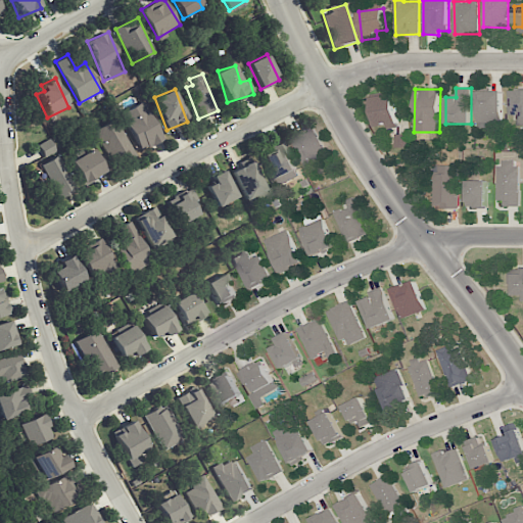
[(522,125),(522,90),(509,91),(508,114),(517,114),(517,126),(522,125)]
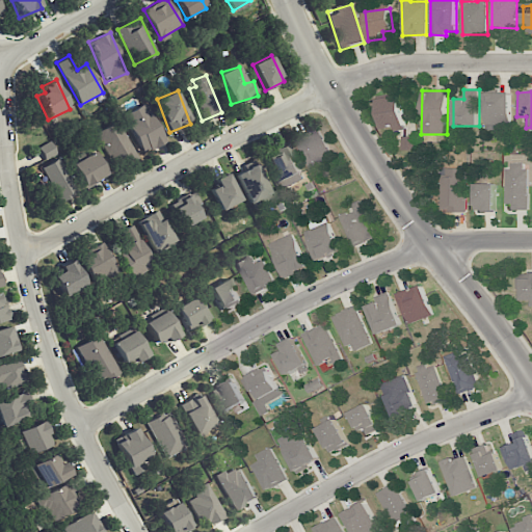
[(485,94),(485,125),(511,125),(510,92),(485,94)]
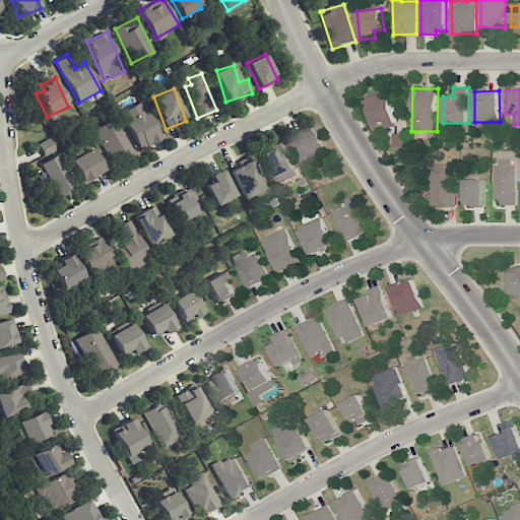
[(370,96),(375,127),(397,123),(392,93),(370,96)]
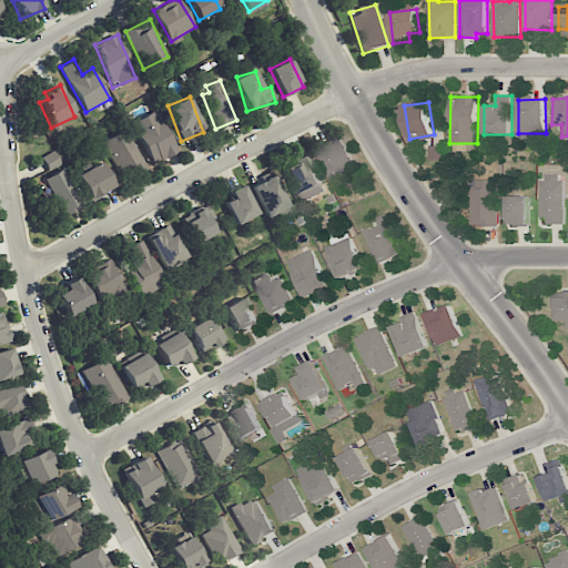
[(178,150),(154,110),(130,123),(154,164),(178,150)]
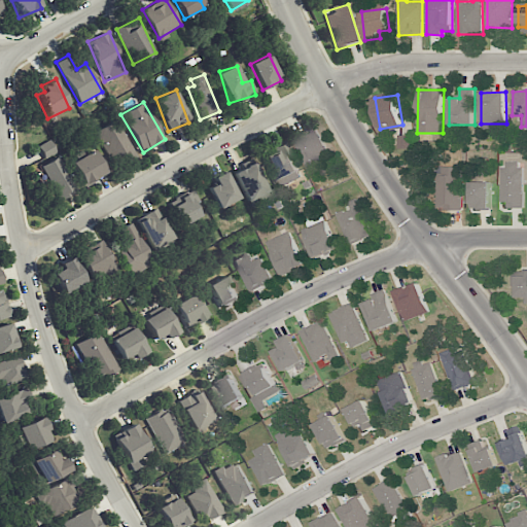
[(95,130),(111,166),(134,156),(118,119),(95,130)]
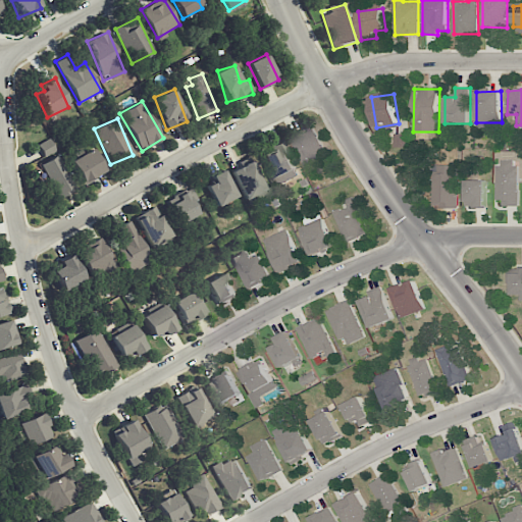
[(312,123),(290,134),(307,170),(320,164),(317,158),(326,154),(312,123)]
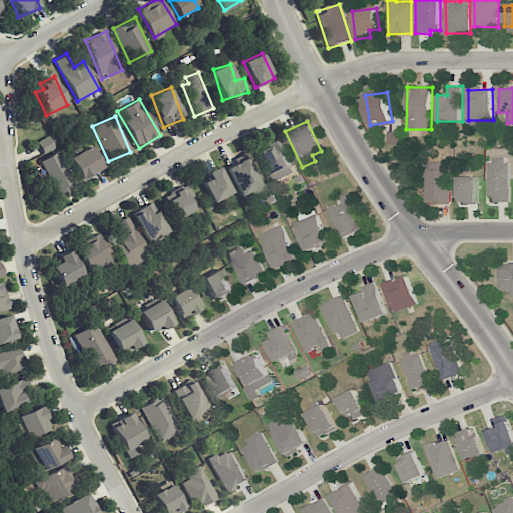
[(402,131),(389,131),(390,144),(402,144),(402,131)]
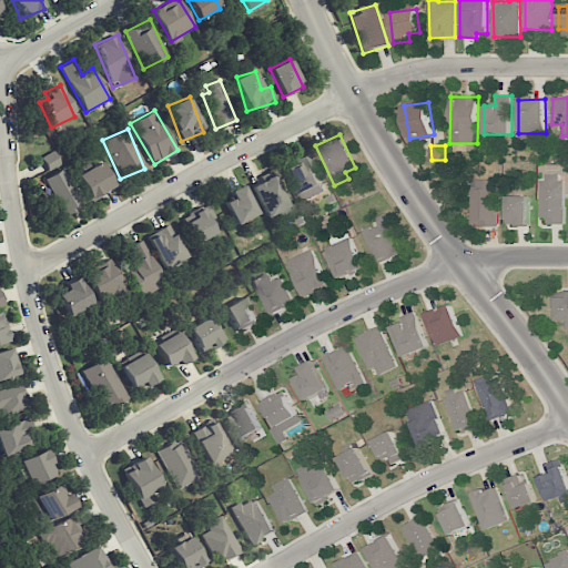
[(41,156),(48,170),(60,163),(53,150),(41,156)]
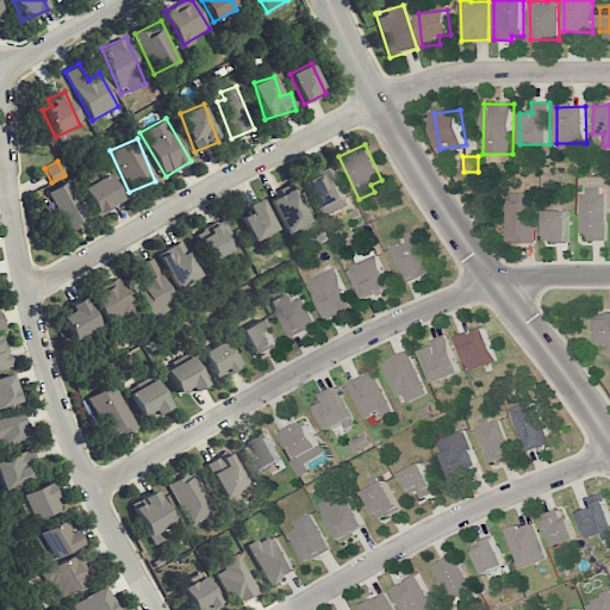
[(348,205),(332,167),(306,179),(322,216),(348,205)]
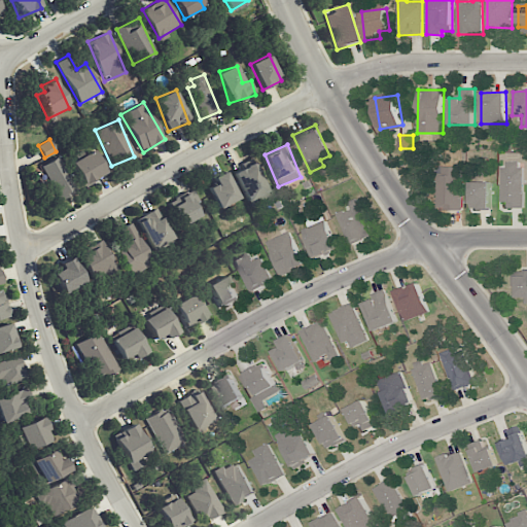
[(105,173),(93,149),(70,162),(82,185),(105,173)]
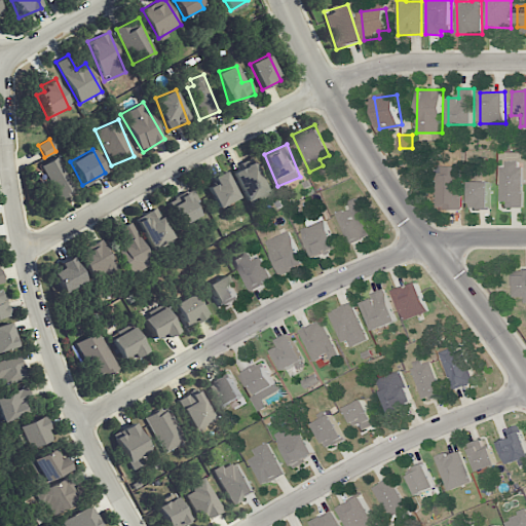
[(41,163),(58,200),(75,192),(59,156),(41,163)]
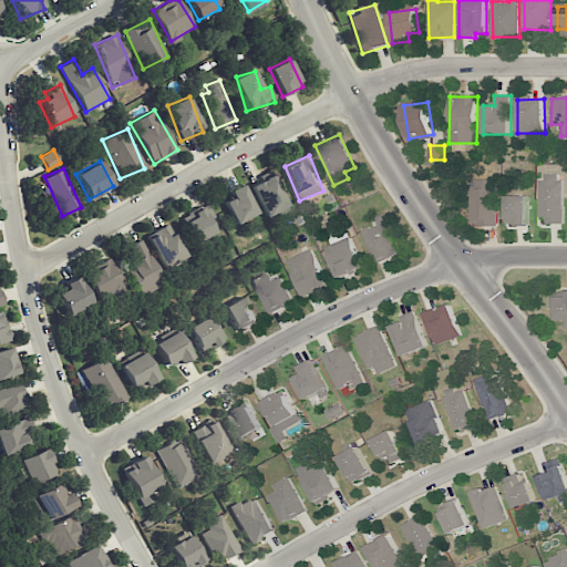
[(540,223),(563,222),(562,174),(539,174),(540,223)]
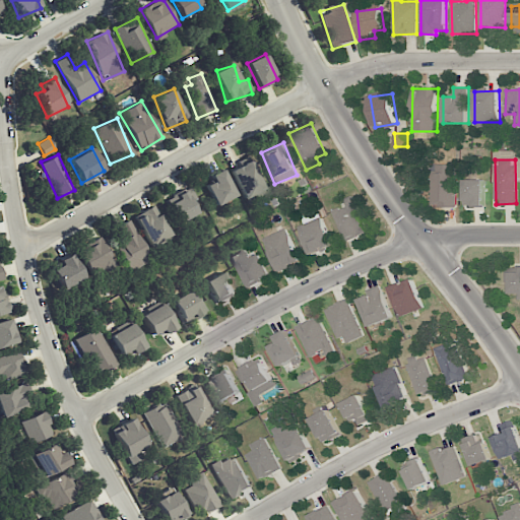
[(262,190),(251,160),(230,169),(242,198),(262,190)]
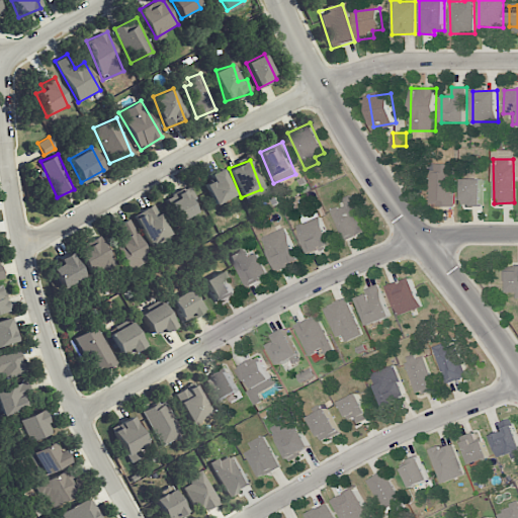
[(455,164),(432,164),(431,201),(441,201),(441,206),(454,206),(455,164)]
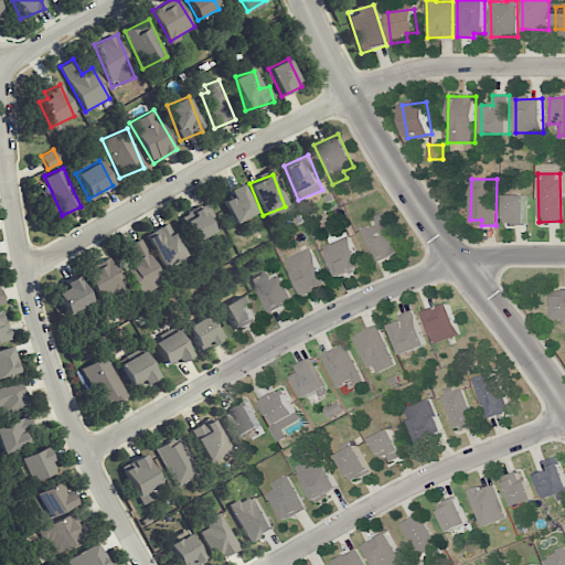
[(231,196),(222,201),(233,223),(255,213),(241,183),(227,190),(231,196)]
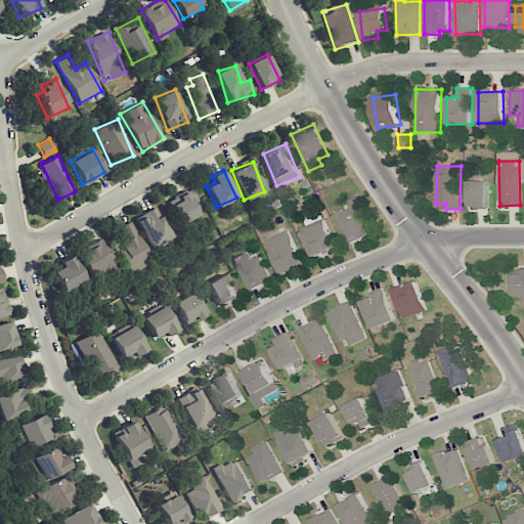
[(489,181),(469,181),(468,209),(488,209),(489,181)]
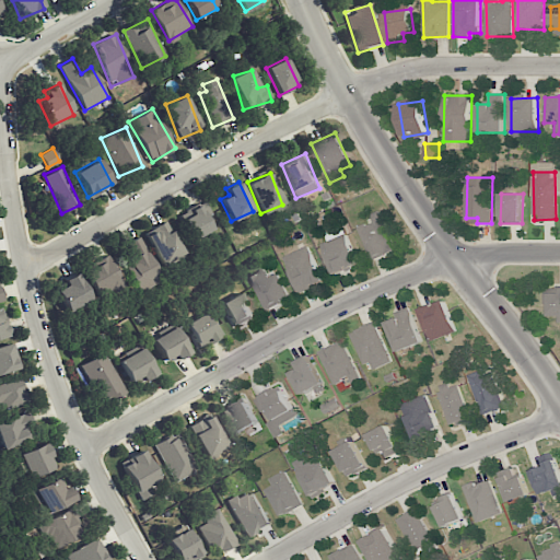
[(193,240),(211,230),(198,203),(179,213),(193,240)]
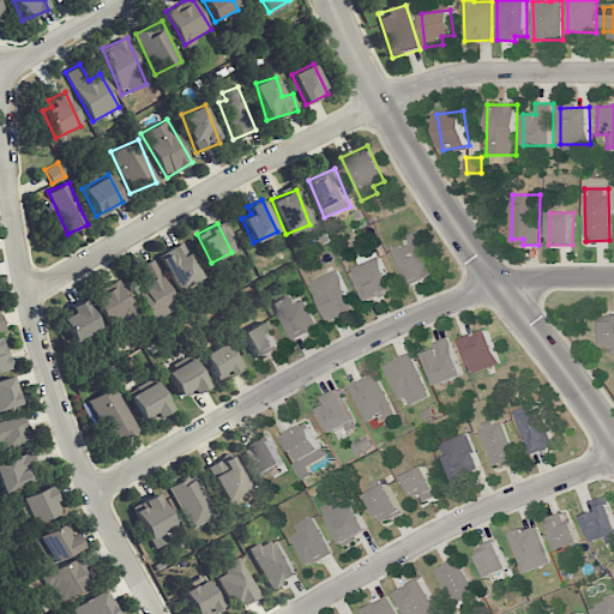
[(434,275),(417,232),(405,235),(409,242),(393,248),(407,286),(434,275)]
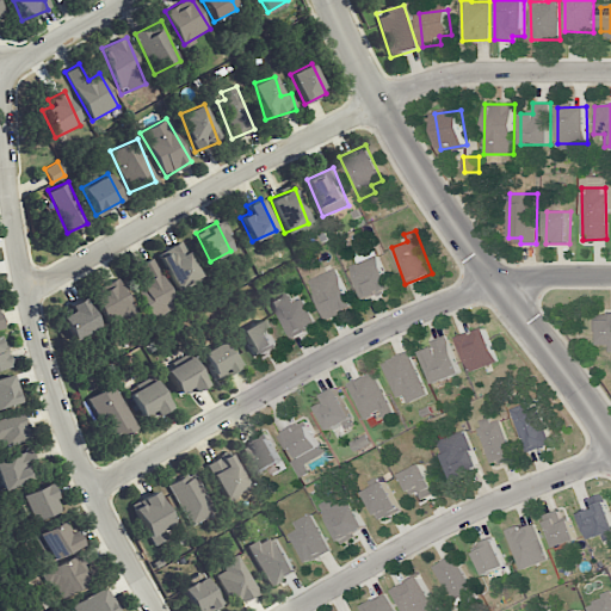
[(158,254),(179,291),(202,278),(181,241),(158,254)]
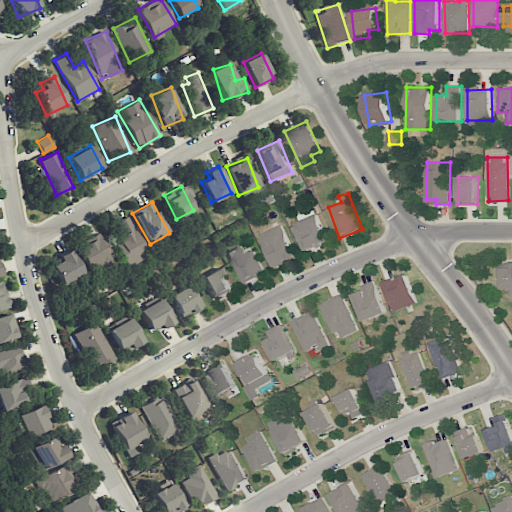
[(297,212),(300,221),(295,222),(304,251),(327,244),(315,207),(297,212)]
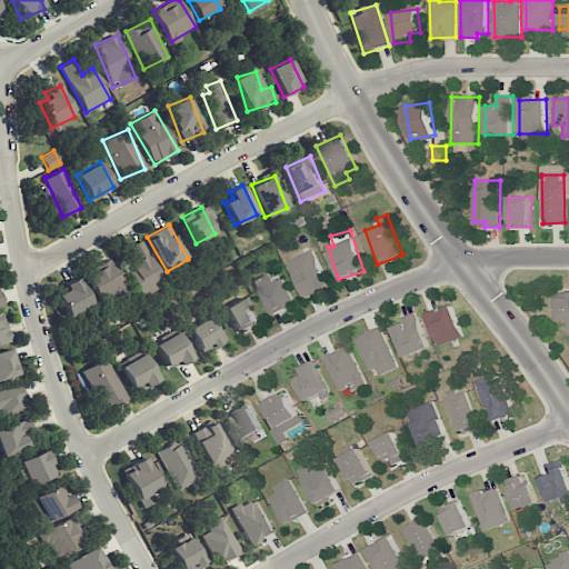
[(162,286),(145,240),(128,246),(135,262),(128,265),(139,295),(162,286)]
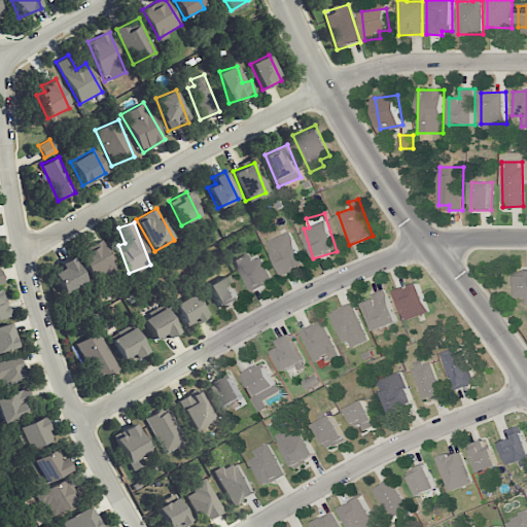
[(268,241),(282,276),(305,267),(290,232),(268,241)]
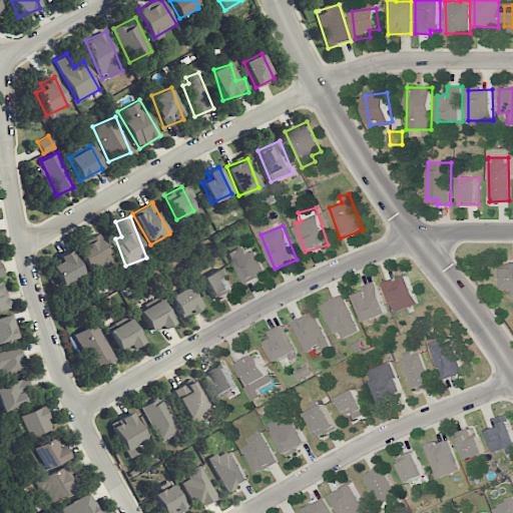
[(89,272),(112,262),(101,235),(78,245),(89,272)]
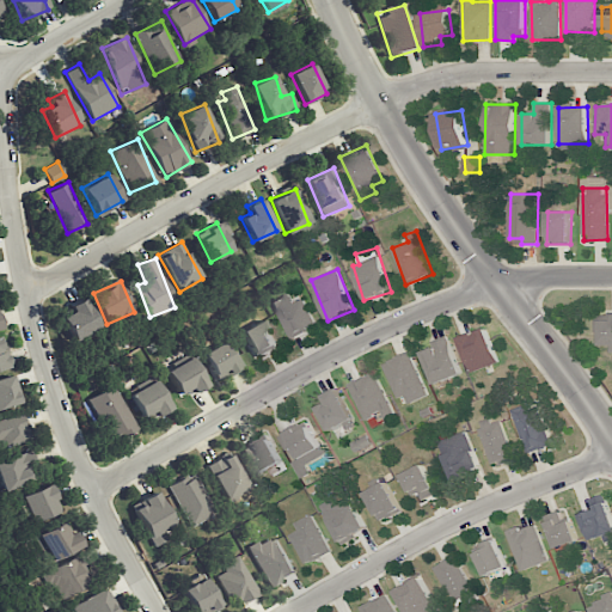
[(294,304),(288,293),(271,303),(292,340),(317,325),(303,299),(294,304)]
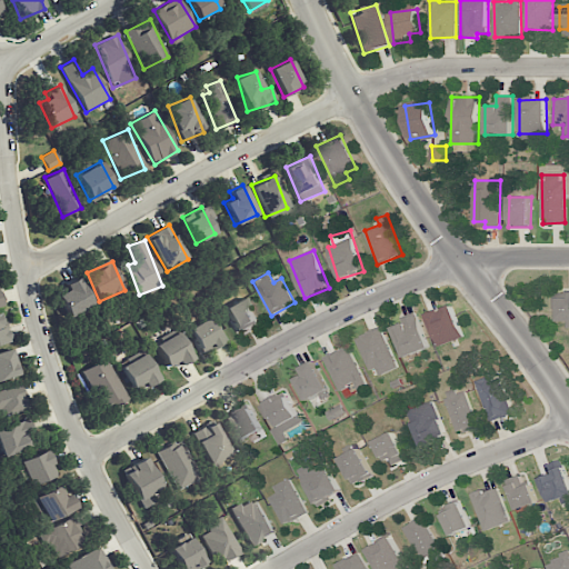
[(92,306),(79,277),(63,283),(67,290),(57,295),(68,317),(92,306)]
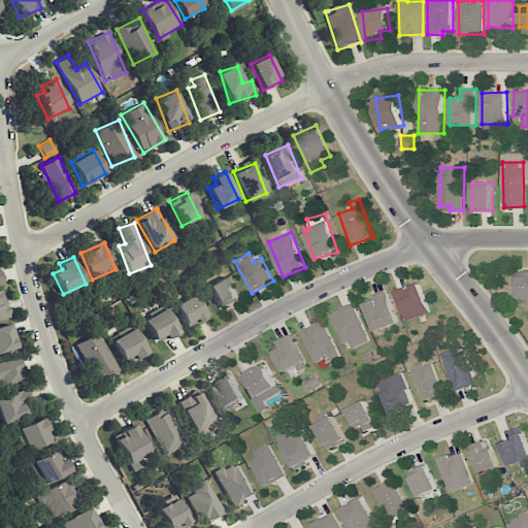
[(519,297),(527,297),(527,270),(515,270),(515,287),(519,288),(519,297)]
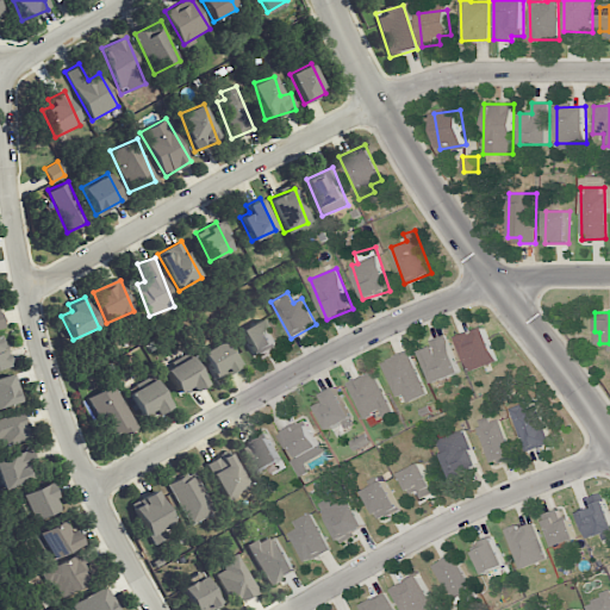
[(277,347),(261,318),(241,330),(256,358),(277,347)]
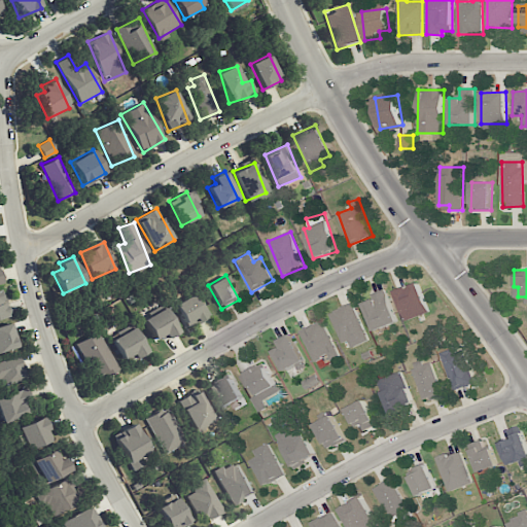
[(407,321),(430,312),(419,283),(395,292),(407,321)]
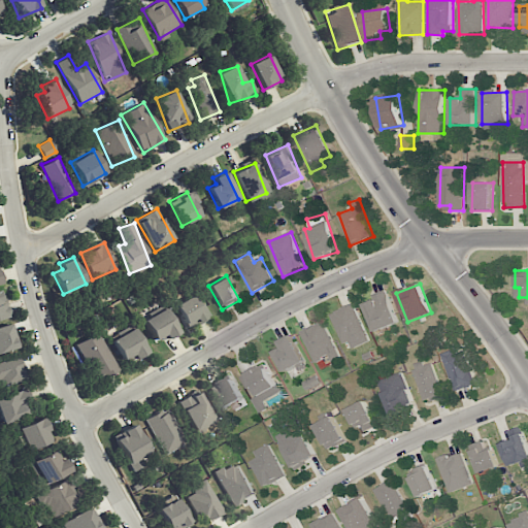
[(175,303),(187,328),(204,320),(193,295),(175,303)]
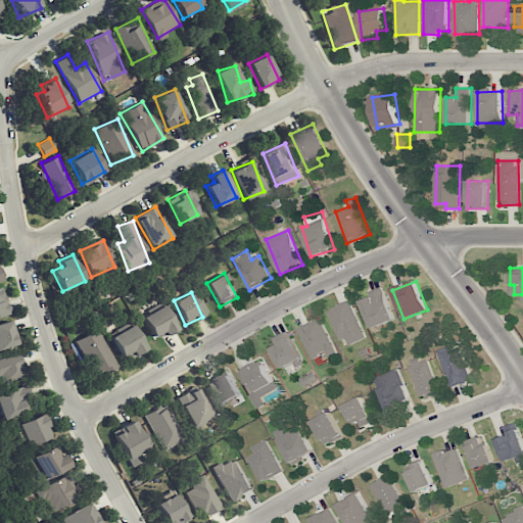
[(363,299),(370,328),(393,322),(385,293),(363,299)]
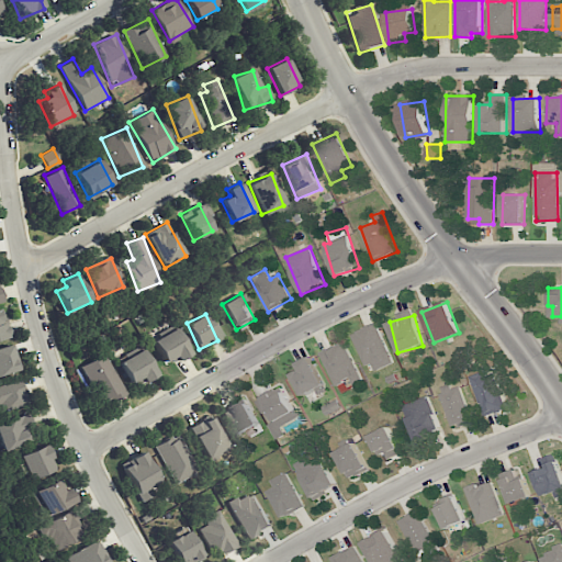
[(394,362),(375,323),(352,334),(371,373),(394,362)]
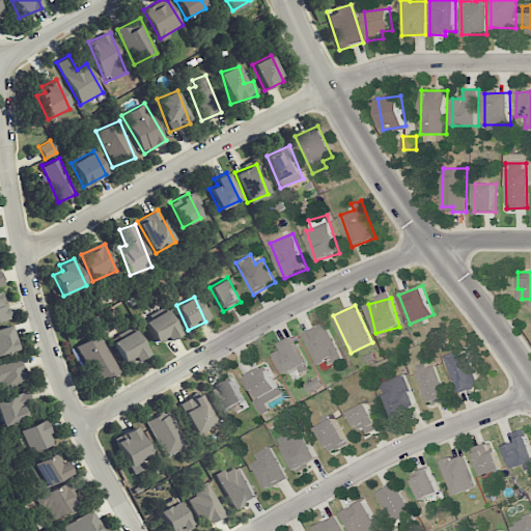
[(143,320),(156,345),(178,333),(166,309),(143,320)]
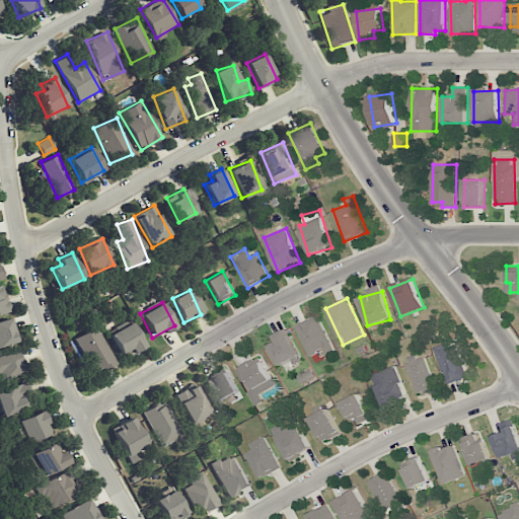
[(0,320),(0,347),(18,341),(10,317),(0,320)]
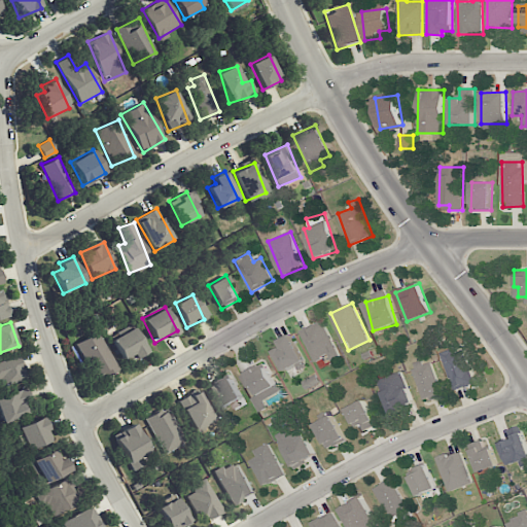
[(328,356),(330,361),(339,357),(324,322),(302,331),(314,361),(328,356)]
